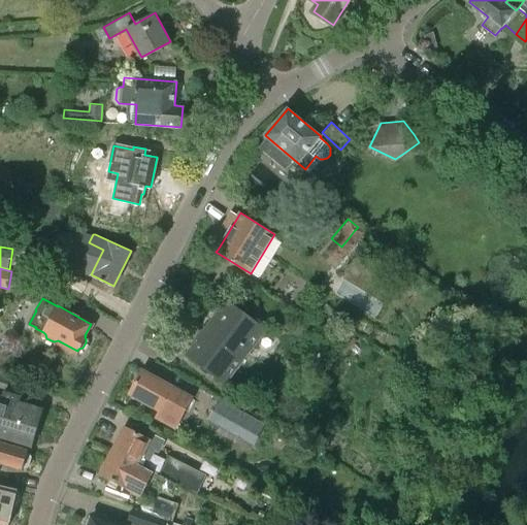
[(187,353),(226,383),(267,328),(227,298),(187,353)]
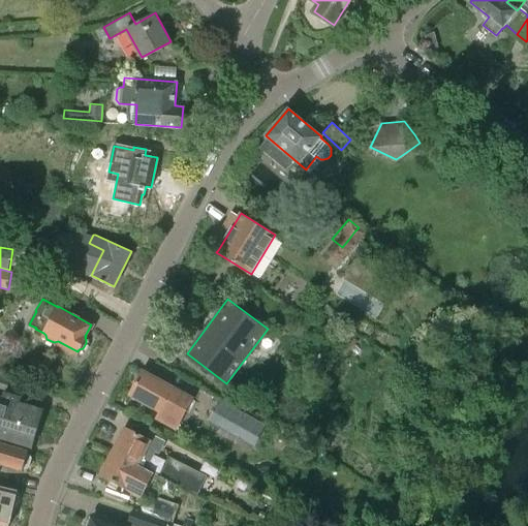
[(187,397),(176,391),(177,389),(144,371),(131,394),(161,411),(157,419),(176,429),(186,409),(182,407),(187,397)]
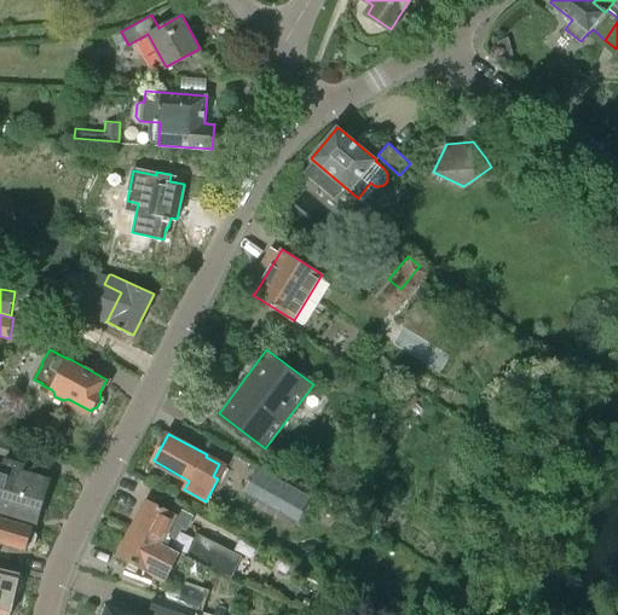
[(0,453),(7,456),(12,442),(0,437),(0,453)]
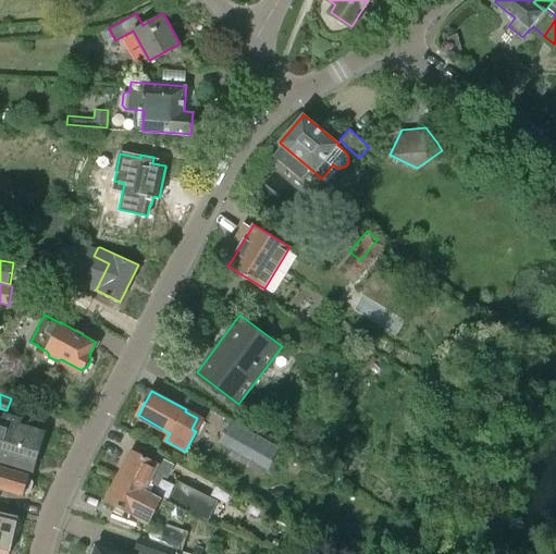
[(9,416),(8,421),(0,419),(0,439),(38,451),(44,432),(19,425),(21,419),(9,416)]
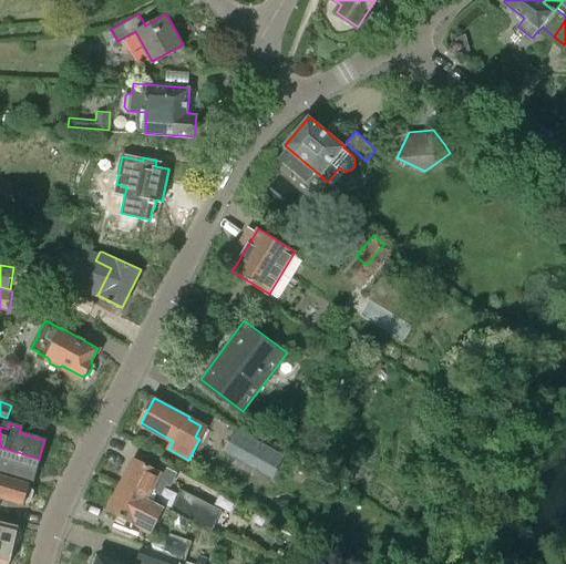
[(223,451),(258,471),(271,447),(236,428),(223,451)]
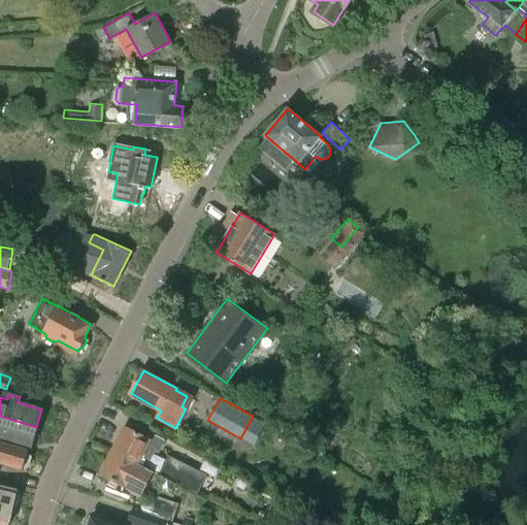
[(36,427),(0,416),(0,434),(31,445),(36,427)]
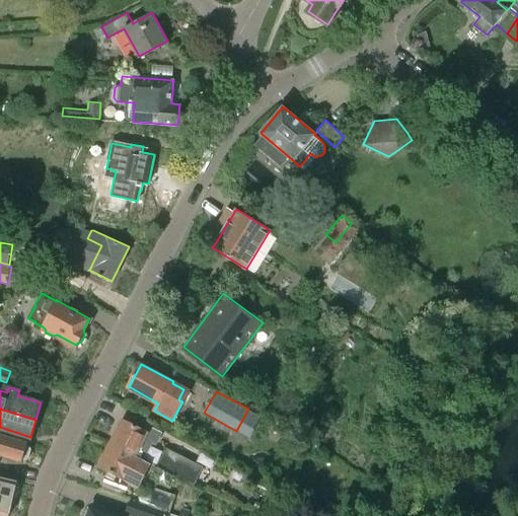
[(124,419),(112,442),(143,458),(155,435),(124,419)]
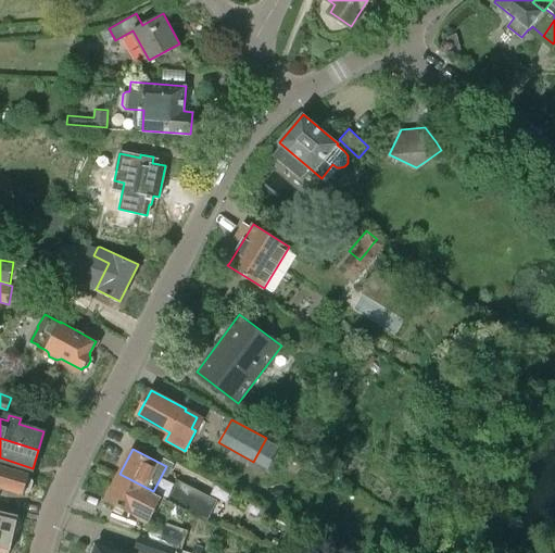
[(0,491),(1,487),(24,494),(25,490),(27,491),(30,490),(33,481),(32,478),(29,478),(29,474),(0,465),(0,491)]
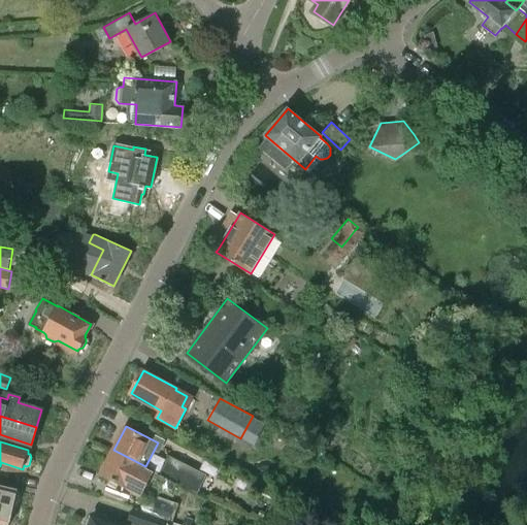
[(145,466),(113,450),(102,473),(127,487),(128,485),(134,488),(145,466)]
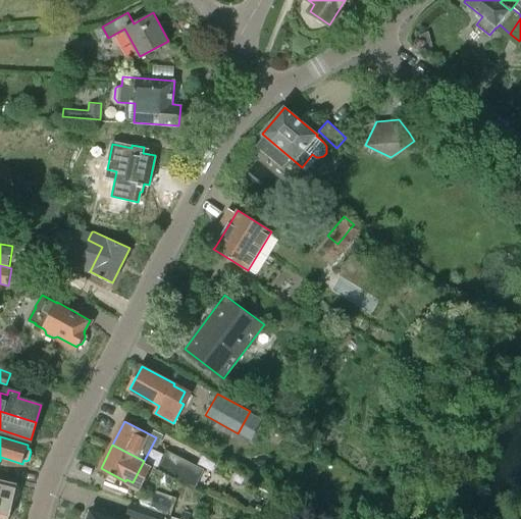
[(171,475),(171,474),(194,486),(202,469),(164,450),(155,467),(159,469),(171,475)]
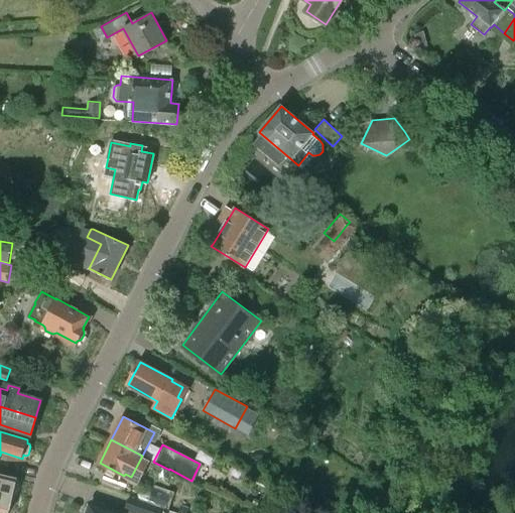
[(0,490),(13,493),(17,491),(18,484),(16,480),(16,479),(0,474),(0,490)]
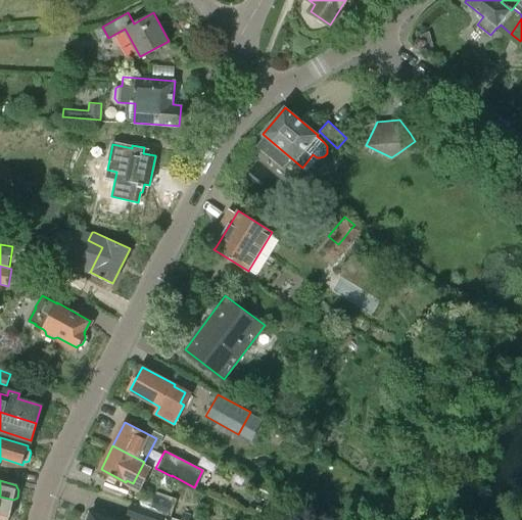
[(156,490),(150,509),(170,516),(172,517),(179,499),(156,490)]
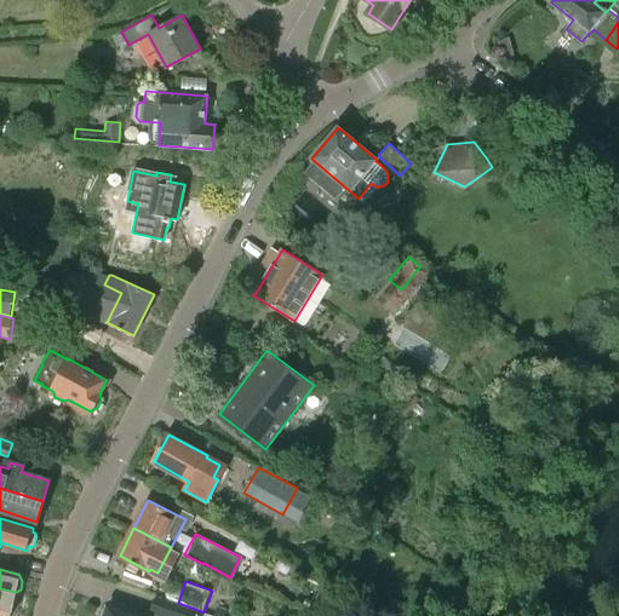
[(332,586),(325,581),(320,589),(327,593),(332,586)]
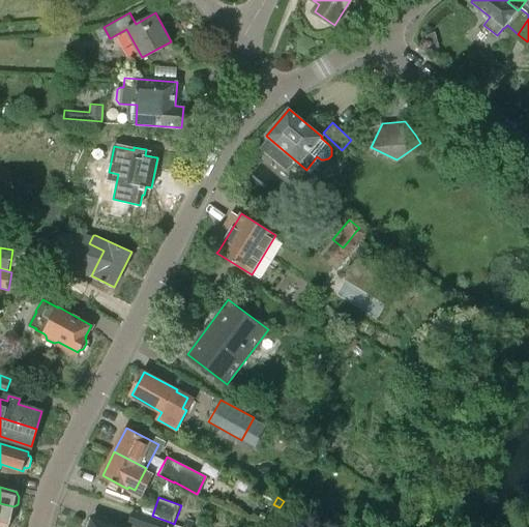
[(8,526),(13,506),(0,503),(0,526),(4,526),(8,526)]
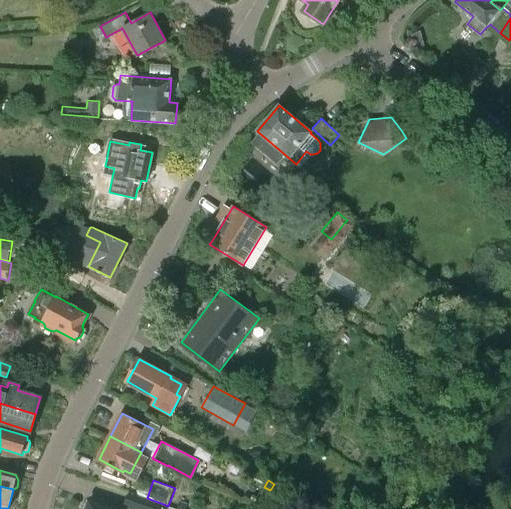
[(124,505),(134,508),(165,508),(166,505),(147,498),(129,492),(124,505)]
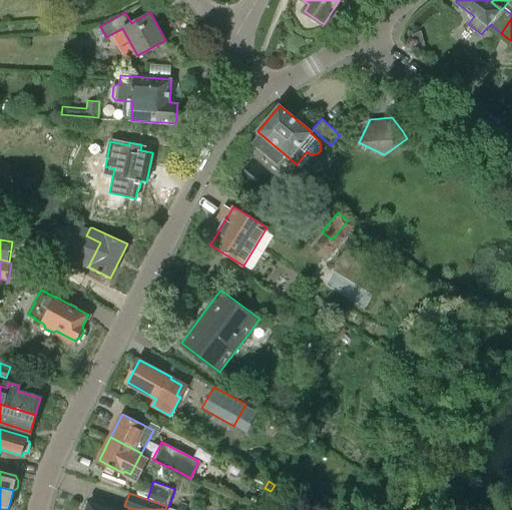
[(84,509),(123,509),(105,504),(105,499),(97,496),(93,500),(90,499),(89,502),(85,503),(83,509),(84,509)]
